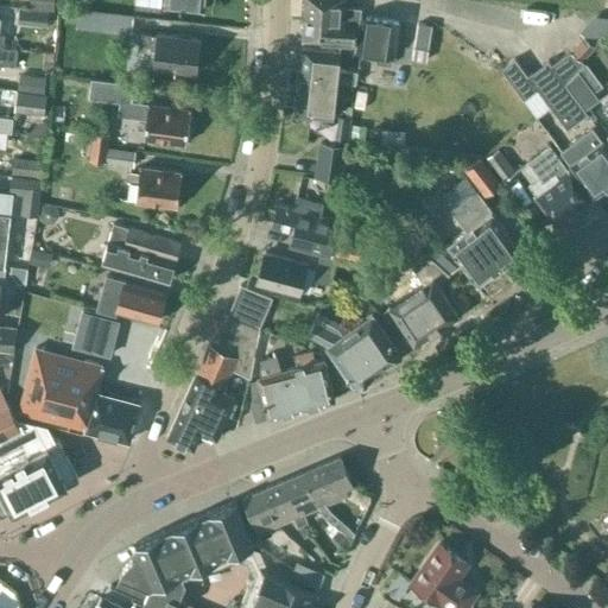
[(54,0),(29,0),(29,8),(54,10),(54,0)]
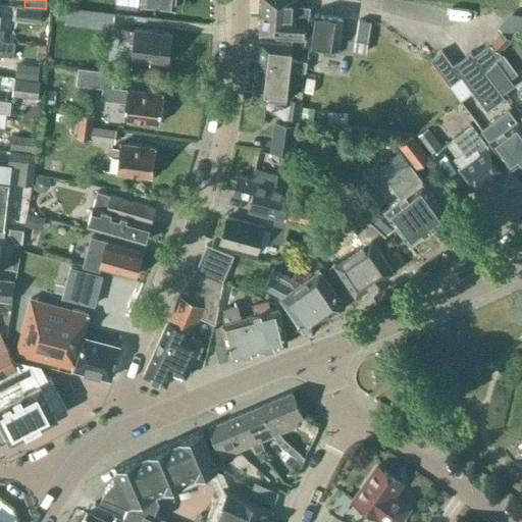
[(141,0),(142,1),(141,5),(174,8),(175,0),(141,0)]
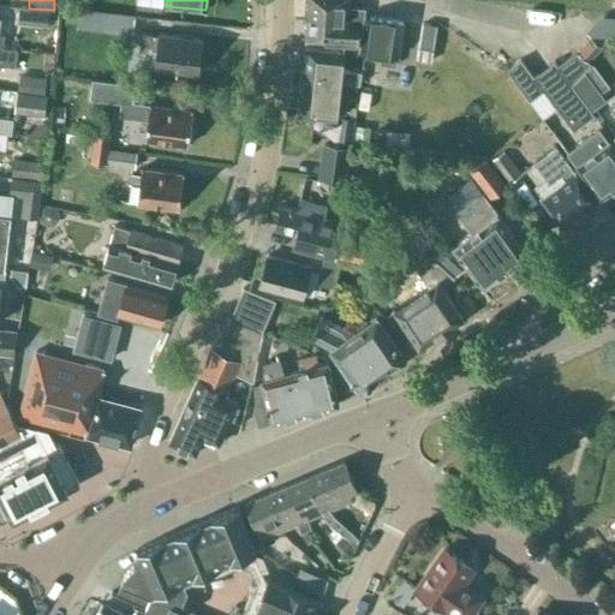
[(308,0),(308,19),(362,23),(363,9),(351,7),(350,0),(308,0)]
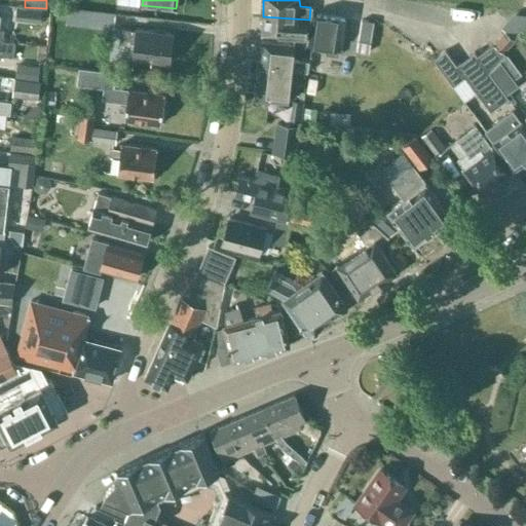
[(525,0),(519,0),(517,10),(525,11),(525,0)]
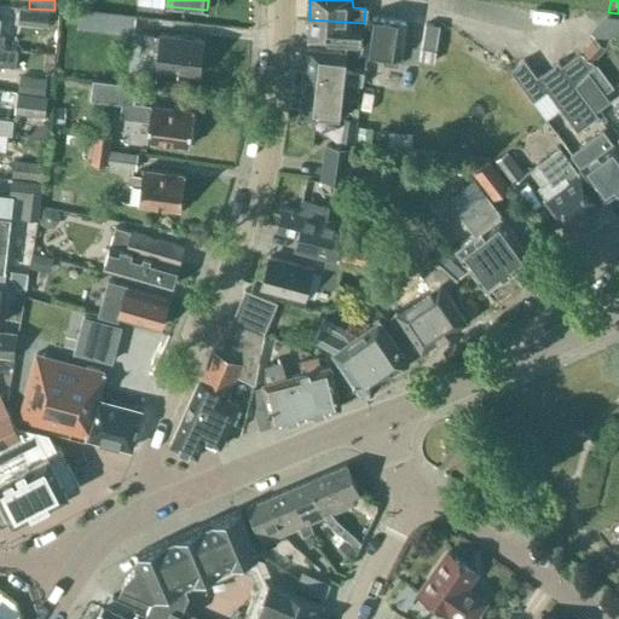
[(50,11),(19,9),(18,23),(47,27),(50,11)]
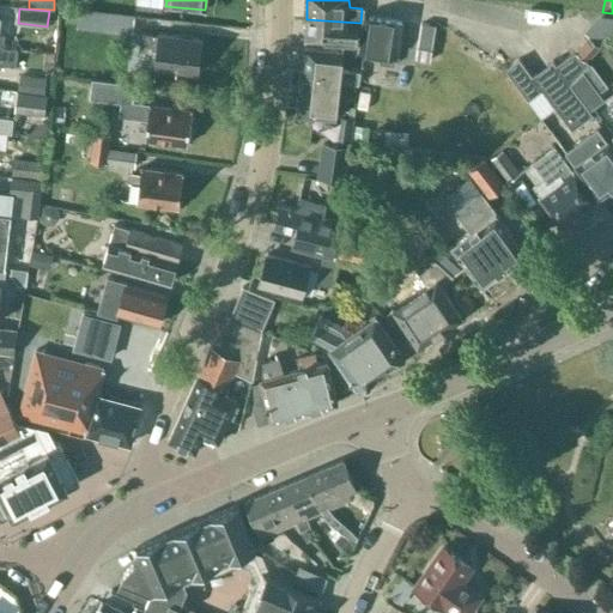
[(133,14),(101,11),(98,28),(132,31),(133,14)]
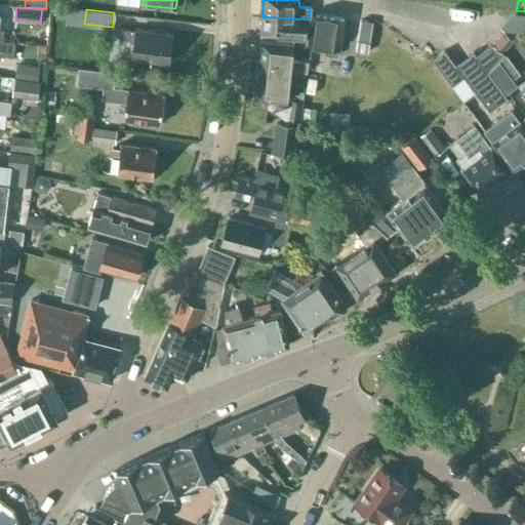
[(344,19),(312,14),(309,35),(308,37),(307,42),(326,45),(324,54),(337,56),(344,19)]
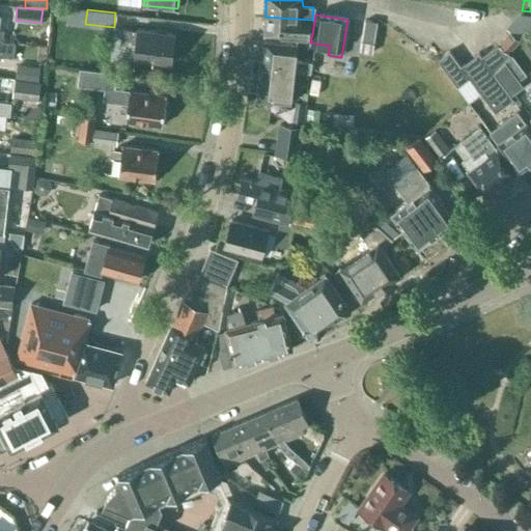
[(266,17),(264,34),(311,37),(313,20),(312,20),(266,17)]
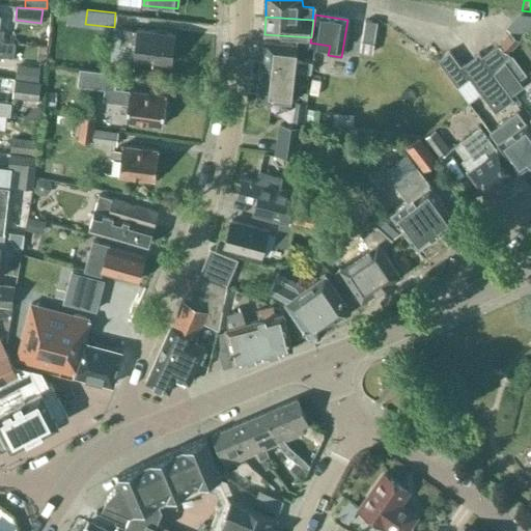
[(174,34),(138,29),(137,31),(122,29),(120,44),(136,46),(134,59),(170,63),(174,34)]
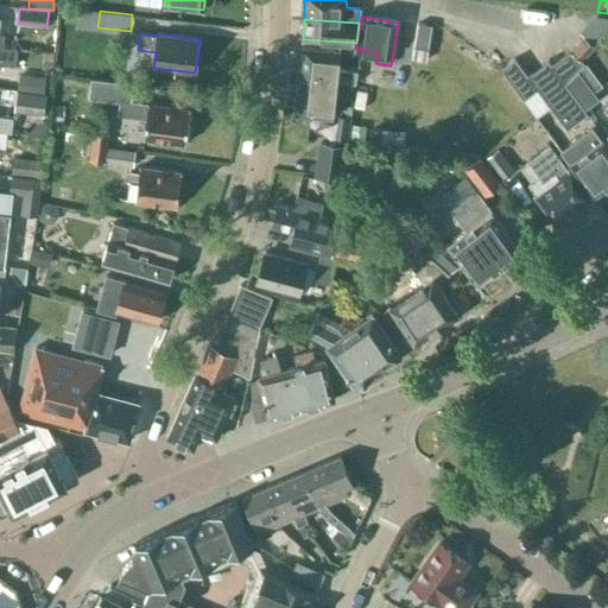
[(584,109),(575,95),(565,83),(565,82),(584,62),(582,61),(595,46),(583,36),(568,52),(551,64),(548,59),(527,75),(514,57),(501,68),(524,99),(537,89),(575,140),(561,151),(594,196),(607,184),(607,146),(602,138),(588,113),(584,109)]
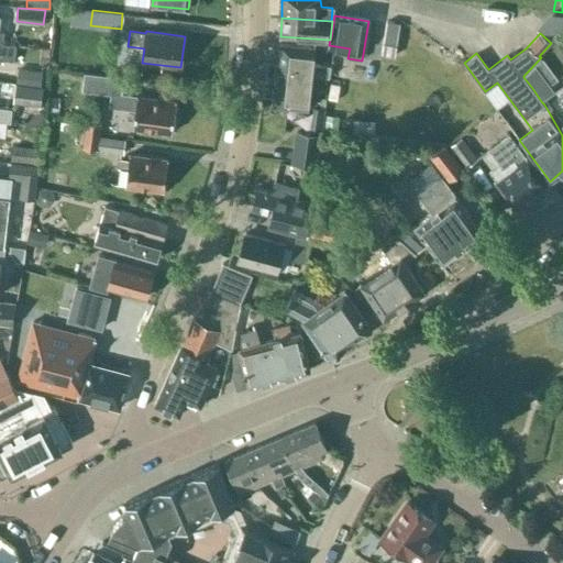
[(0,58),(14,61),(15,45),(2,43),(0,42),(0,58)]
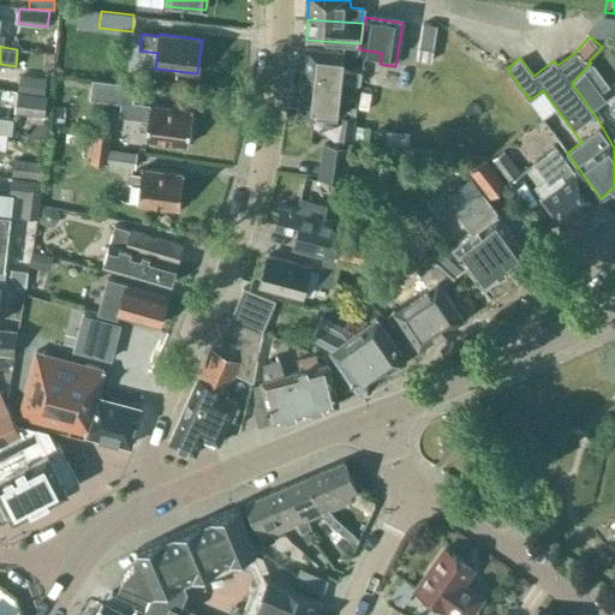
[(341,81),(341,82),(359,84),(362,72),(342,70),(344,52),(305,47),(302,71),(322,73),(322,76),(329,77),(328,79),(341,81)]
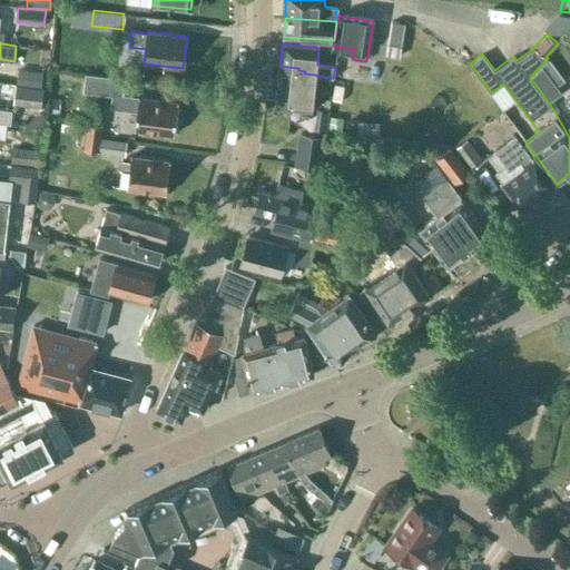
[(312,110),(316,76),(316,75),(304,74),(305,71),(298,70),(298,68),(279,66),(275,106),(312,110)]
